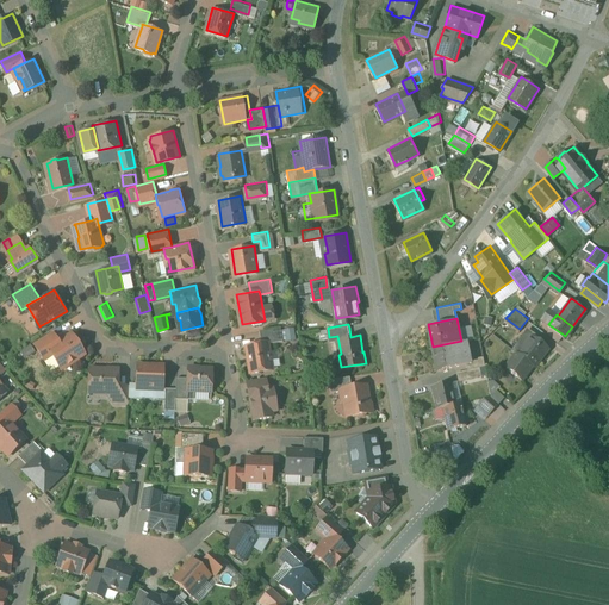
[(281,325),(260,329),(262,338),(263,342),(268,341),(268,342),(284,338),(281,325)]
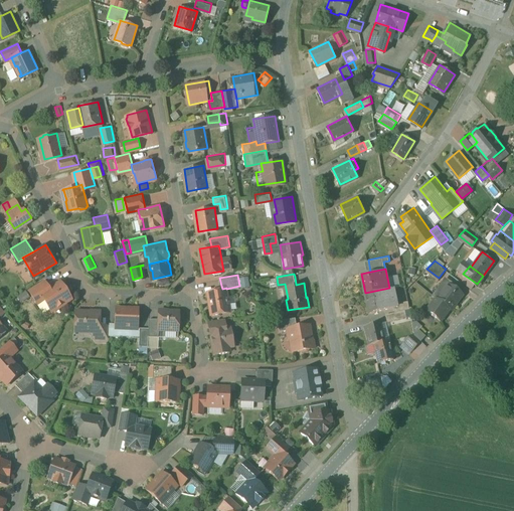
[(45,279),(29,289),(37,300),(43,296),(41,293),(50,288),(45,279)]
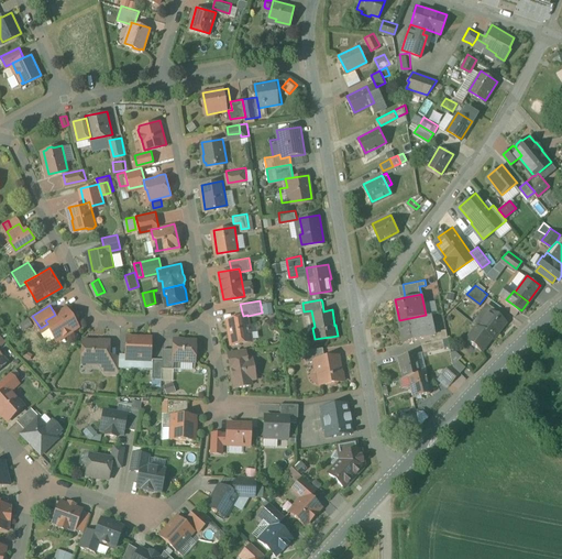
[(55,315),(45,320),(47,324),(56,337),(62,333),(63,337),(73,330),(73,329),(78,325),(74,318),(75,317),(73,314),(72,314),(70,313),(65,311),(64,308),(55,315)]
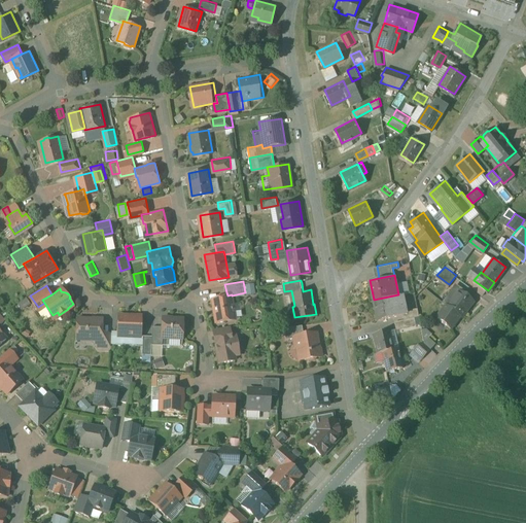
[(475,300),(460,289),(449,304),(448,305),(461,314),(462,315),(475,300)]
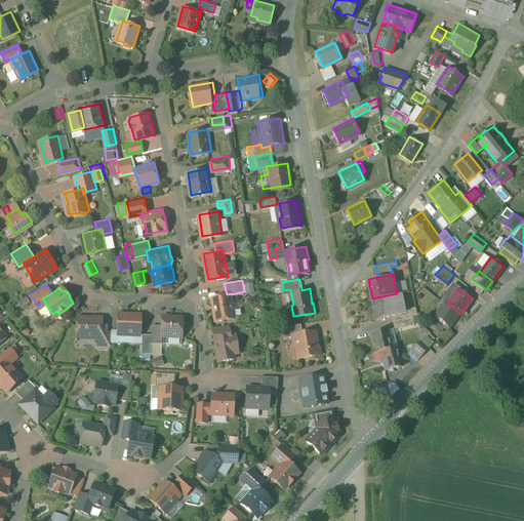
[(397,293),(372,298),(376,317),(404,311),(400,292),(397,293)]
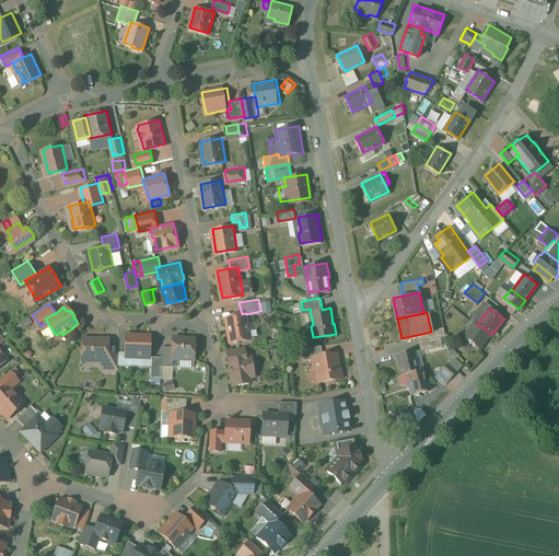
[(242,314),(226,316),(231,339),(233,340),(239,339),(241,337),(249,336),(246,314),(246,313),(242,314)]
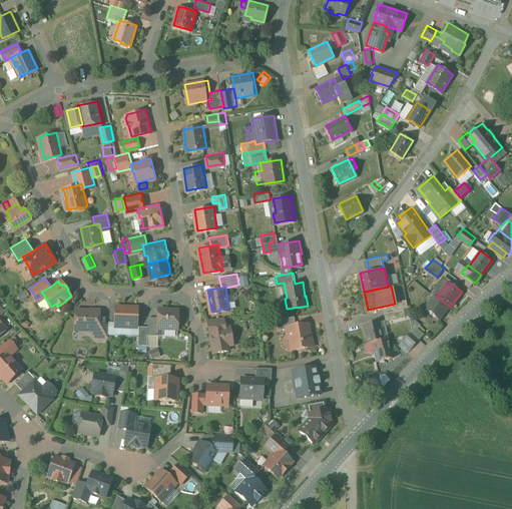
[(27,289),(18,294),(21,298),(30,293),(27,289)]
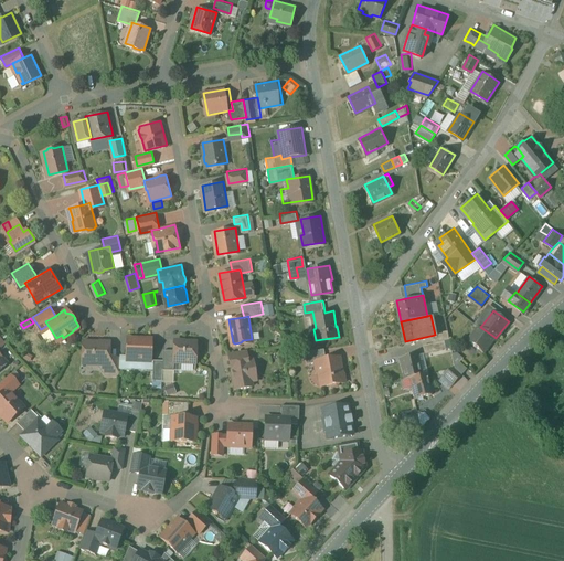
[(48,325),(41,329),(48,341),(50,341),(56,338),(48,325)]
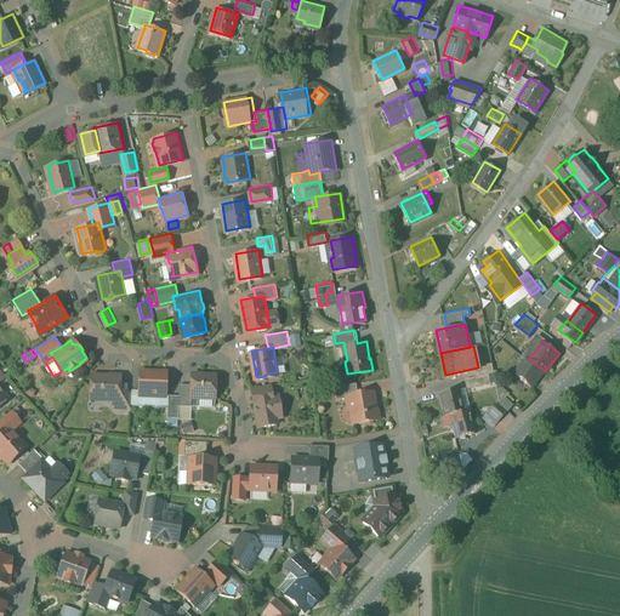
[(544,370),(528,359),(529,358),(527,357),(522,364),(519,364),(517,368),(517,370),(516,372),(533,385),(544,370)]
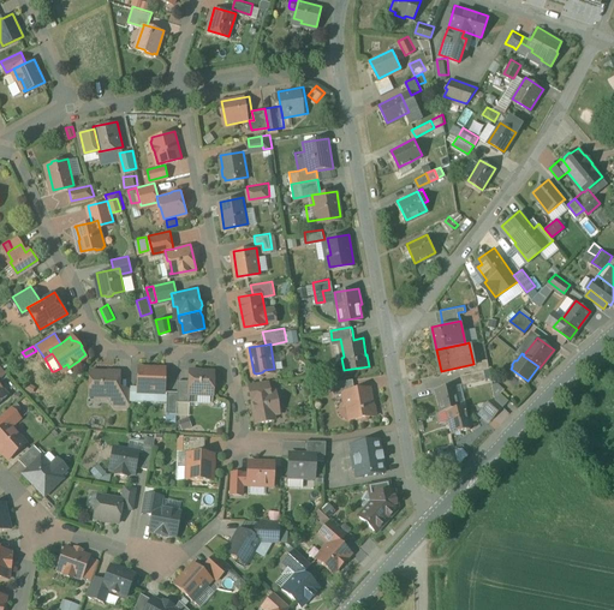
[(166,366),(139,365),(138,389),(165,390),(166,366)]
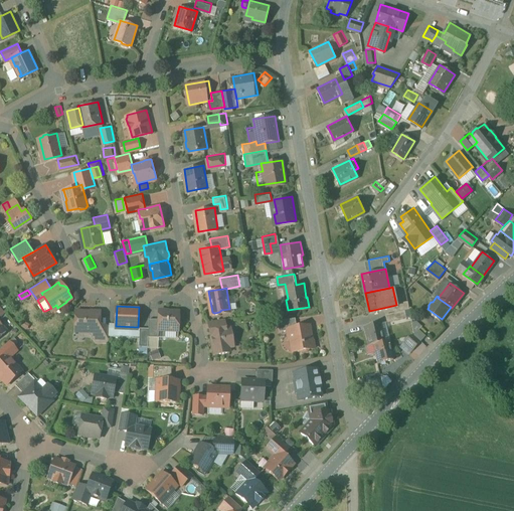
[(180,310),(170,309),(169,308),(161,308),(160,309),(159,316),(159,328),(179,329),(179,328),(180,327),(180,320),(179,319),(180,310)]
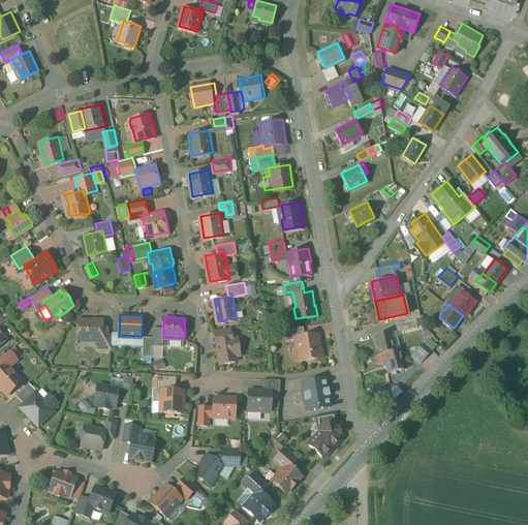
[(103,318),(82,317),(79,320),(79,333),(86,333),(86,339),(87,340),(93,340),(94,339),(102,339),(103,318)]
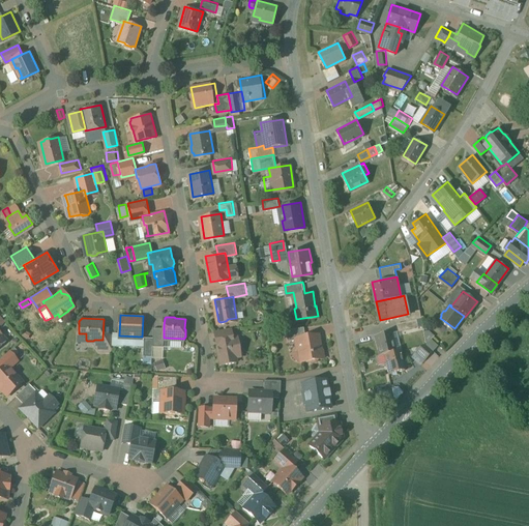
[(414,318),(398,322),(399,329),(416,325),(414,318)]
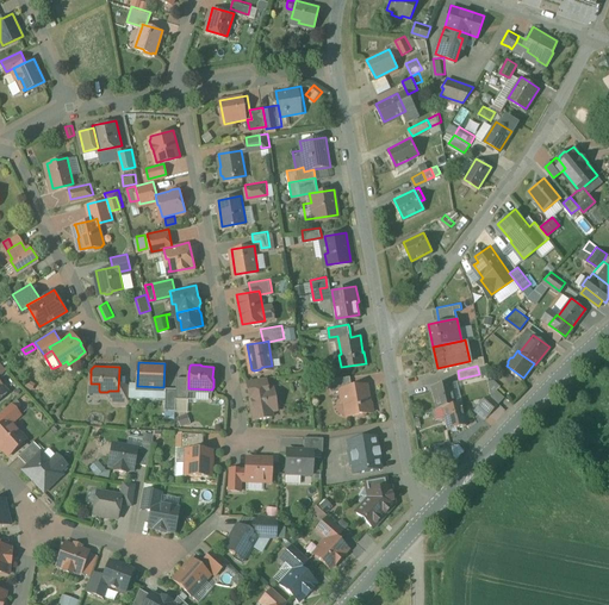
[(186,375),(176,375),(176,387),(176,397),(188,397),(188,388),(188,374),(186,375)]
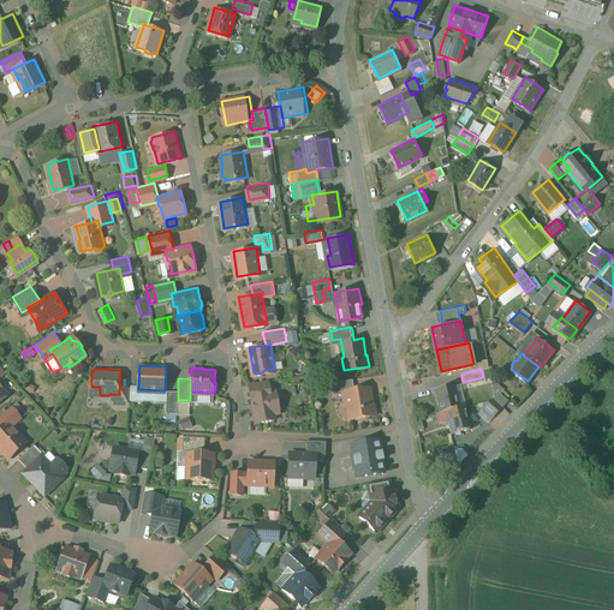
[(353,377),(332,381),(334,393),(344,392),(344,390),(356,388),(353,377)]
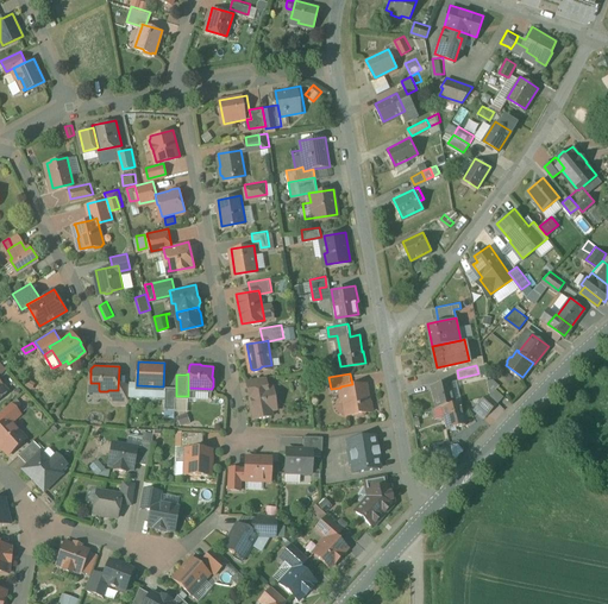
[(267,376),(248,378),(249,387),(268,383),(267,376)]
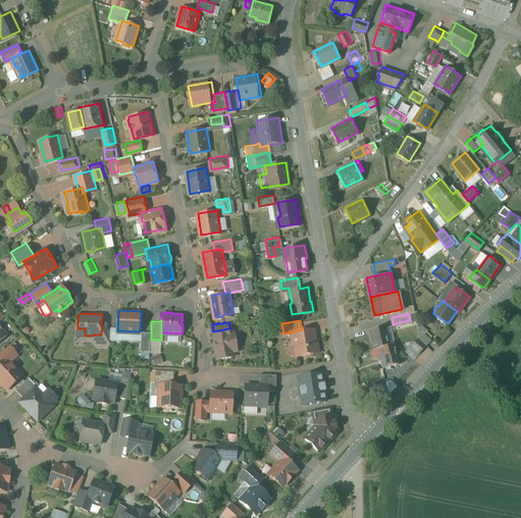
[(428,329),(423,324),(419,328),(420,337),(420,338),(427,344),(431,339),(425,332),(428,329)]
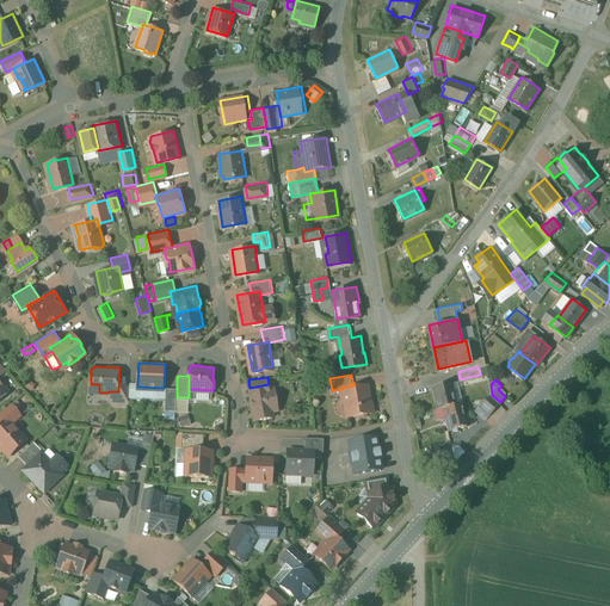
[(451,381),(433,385),(439,407),(445,406),(456,403),(451,381)]
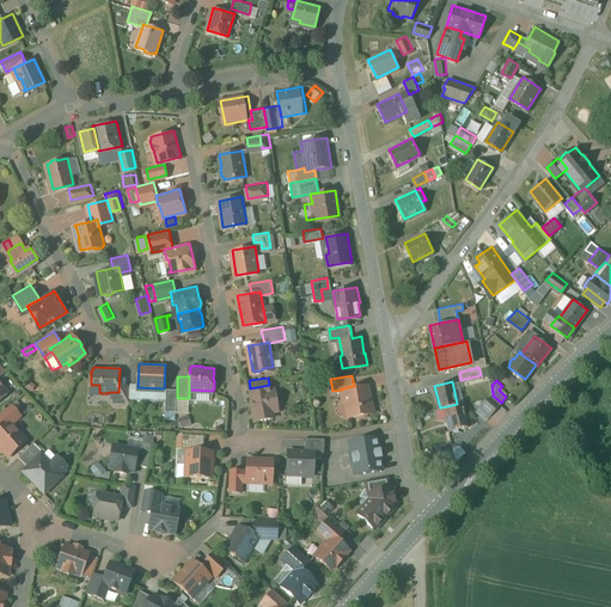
[(354,386),(342,388),(342,390),(343,400),(347,400),(350,415),(358,414),(360,416),(366,415),(367,412),(374,411),(373,402),(372,400),(368,384),(354,386)]
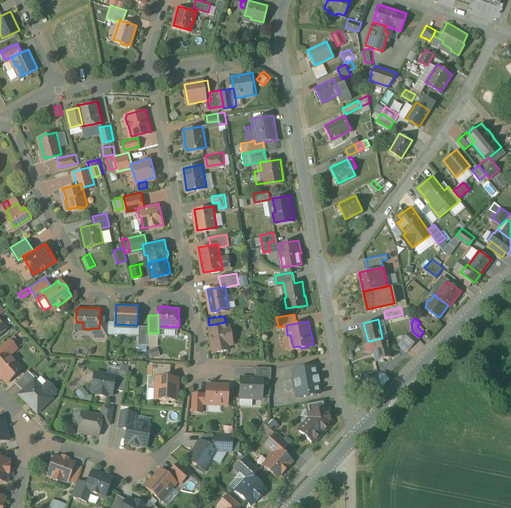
[(225,322),(209,325),(210,333),(212,341),(214,350),(229,348),(228,343),(233,342),(230,324),(225,325),(225,322)]
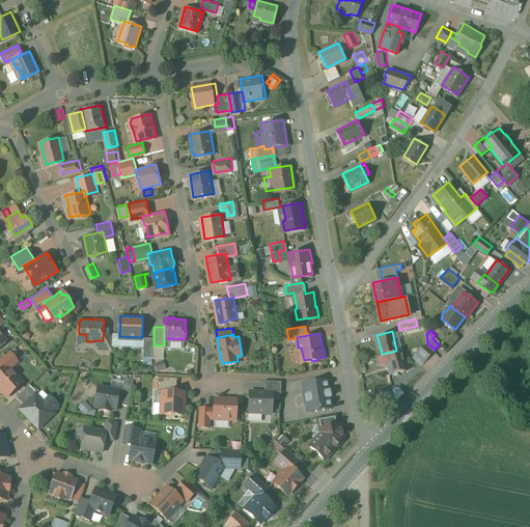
[(154,337),(144,336),(144,355),(152,356),(154,345),(154,337)]
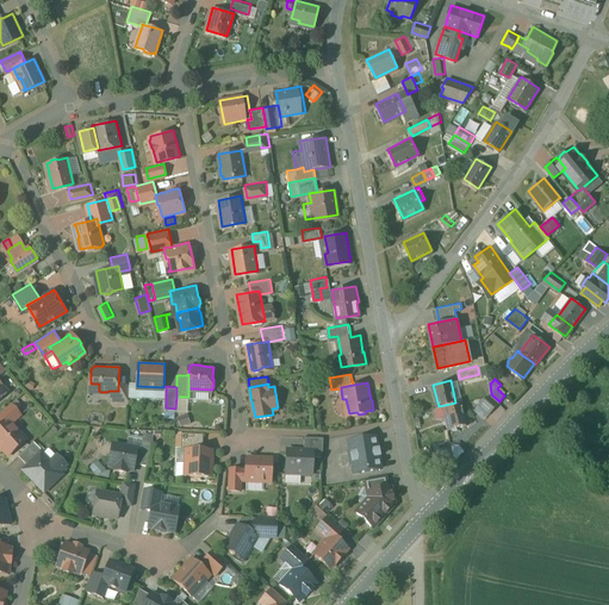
[(491,394),(485,395),(479,403),(490,412),(499,401),(491,394)]
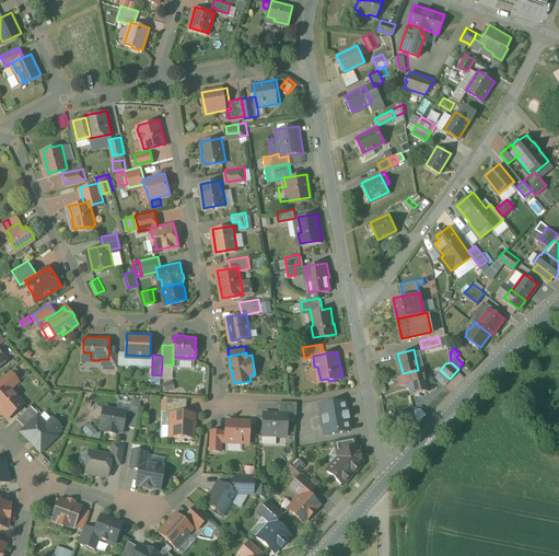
[(10,369),(0,378),(0,386),(2,390),(8,384),(11,387),(20,380),(10,369)]
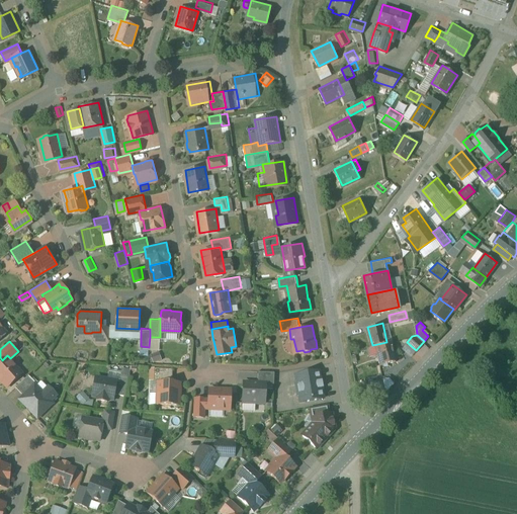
[(386,342),(377,344),(381,363),(397,359),(392,341),(386,342)]
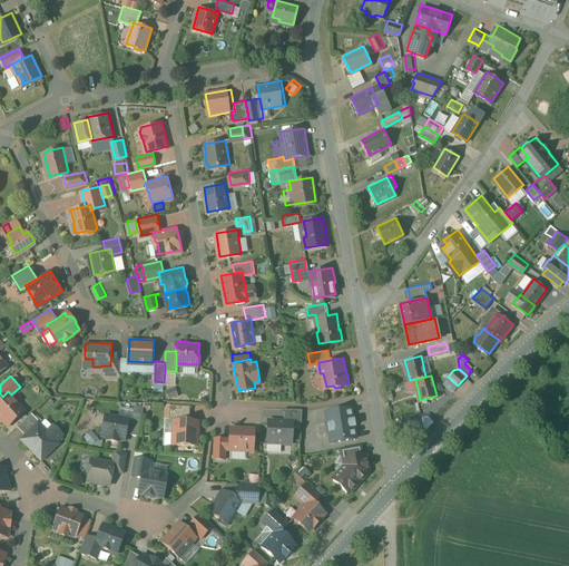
[(179,393),(177,384),(168,387),(170,397),(179,393)]
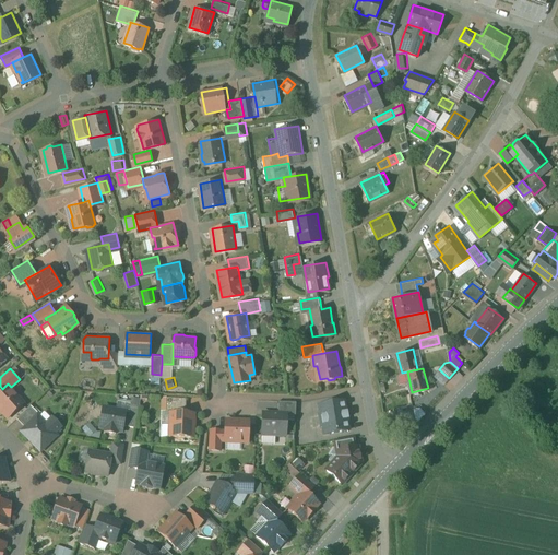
[(11,387),(8,384),(2,389),(0,390),(0,405),(9,415),(24,402),(11,387)]
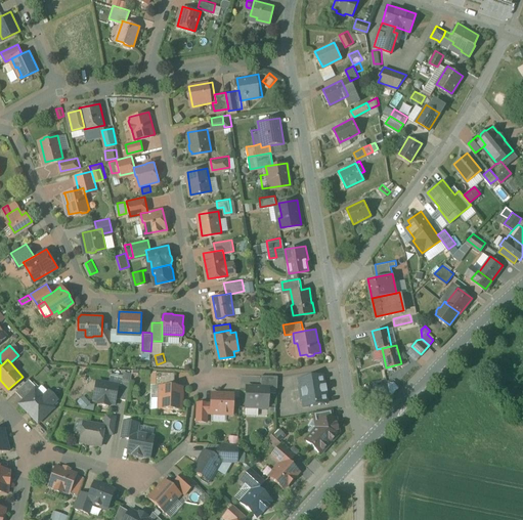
[(175,372),(157,371),(157,383),(160,383),(161,385),(175,386),(175,372)]
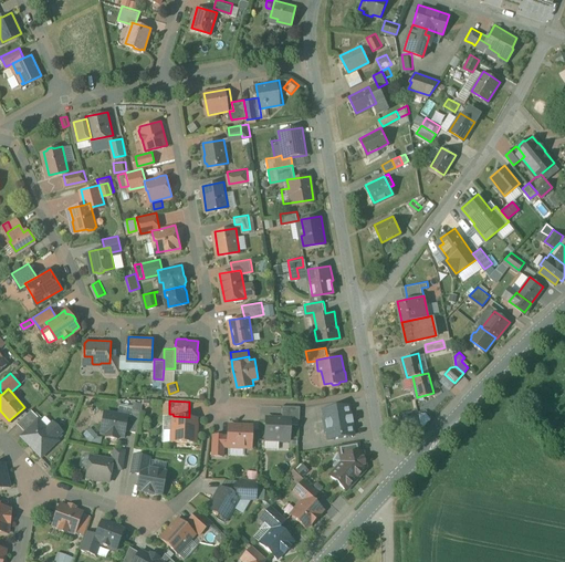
[(301,405),(283,404),(282,416),(291,416),(291,417),(300,417),(301,405)]
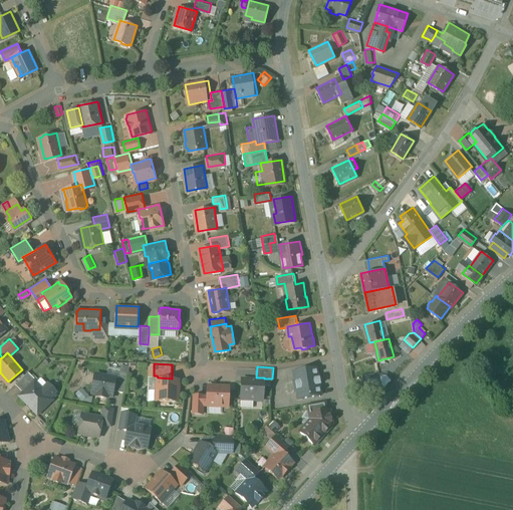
[(317,366),(294,369),(296,377),(294,377),(296,390),(298,390),(299,397),(321,393),(320,386),(318,385),(317,385),(317,383),(319,383),(321,380),(320,377),(318,376),(316,377),(316,375),(318,372),(317,366)]
